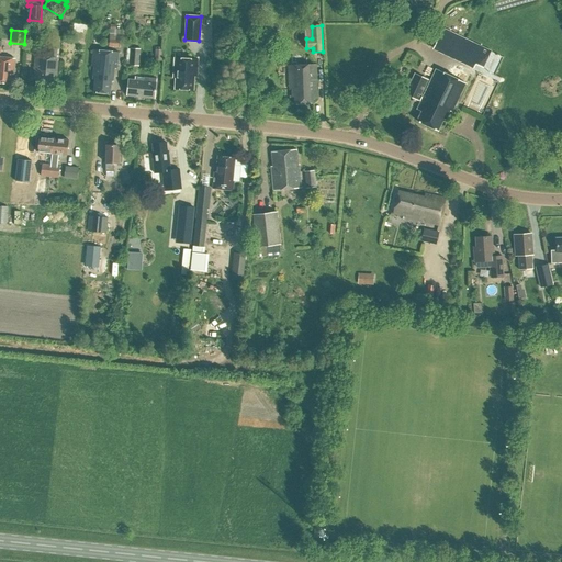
[(463,60),(474,66),(483,47),(472,43),(463,60)]
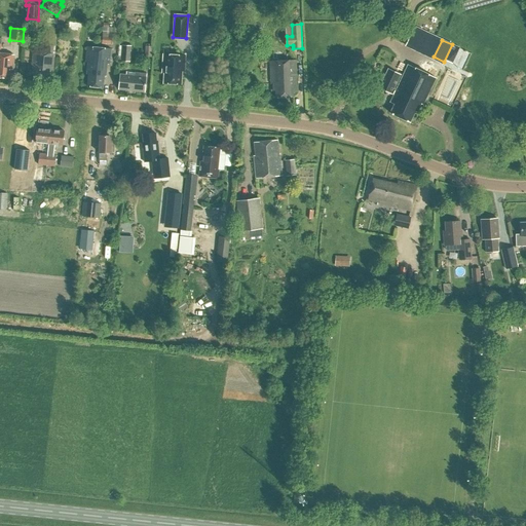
[(120,61),(129,62),(132,45),(121,45),(120,61)]
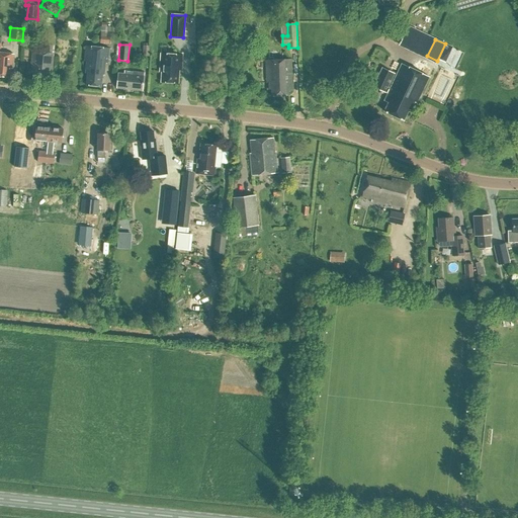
[(87,73),(86,86),(102,87),(103,75),(105,75),(105,63),(107,63),(109,49),(86,47),(85,61),(87,61),(86,73),(87,73)]
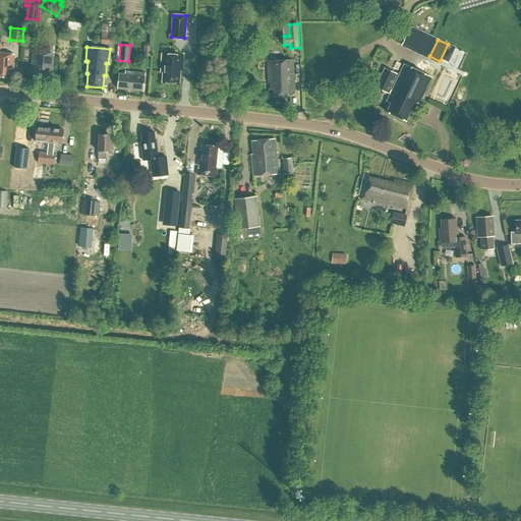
[(34,73),(33,80),(48,81),(48,77),(51,77),(54,54),(33,52),(31,67),(33,67),(32,72),(34,73)]
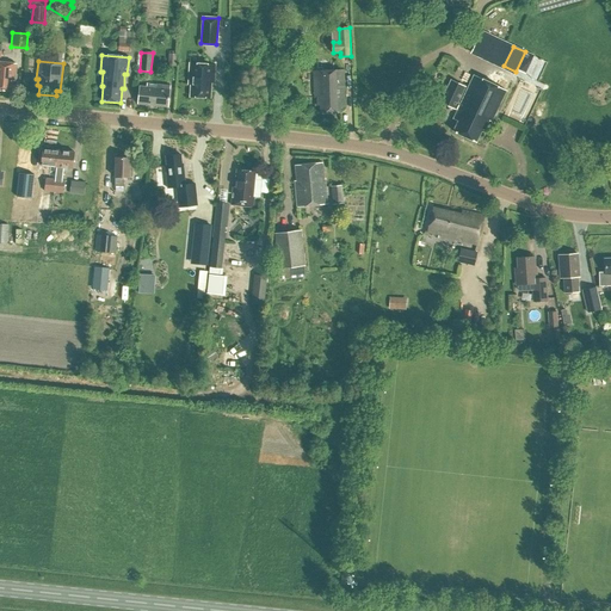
[(17,75),(16,73),(16,63),(0,62),(0,90),(12,92),(12,81),(14,81),(14,80),(17,79),(17,75)]
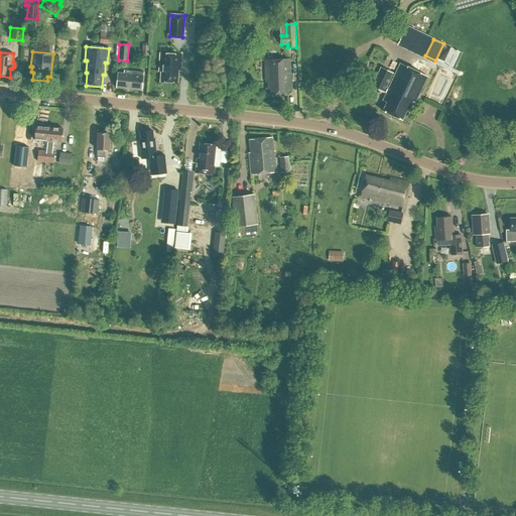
[(159,72),(161,72),(160,82),(177,83),(178,70),(180,71),(181,55),(160,53),(159,72)]
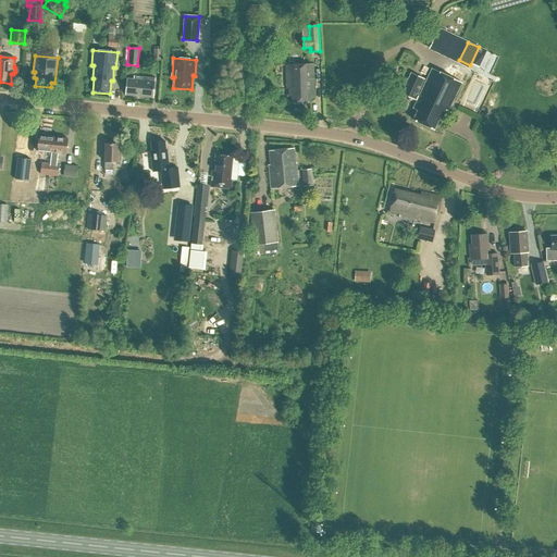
[(286,64),(286,88),(289,88),(289,97),(292,97),(292,103),(310,103),(310,97),(314,96),(313,63),(286,64)]
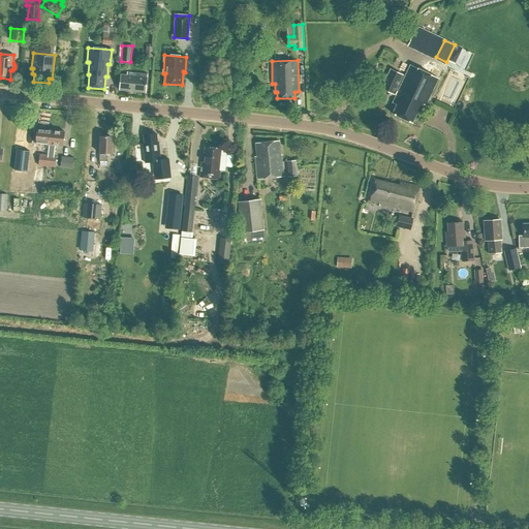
[(423,104),(425,105),(438,79),(410,65),(398,90),(396,89),(403,75),(391,69),(381,89),(396,96),(392,103),(396,105),(392,114),(411,123),(416,112),(418,113),(423,104)]
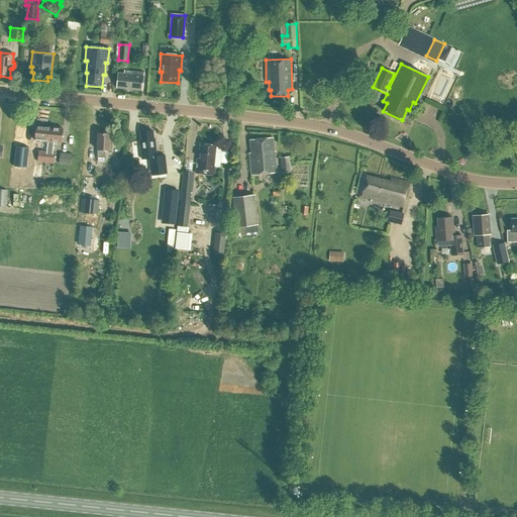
[(117,89),(142,91),(143,73),(124,71),(124,74),(118,73),(117,89)]
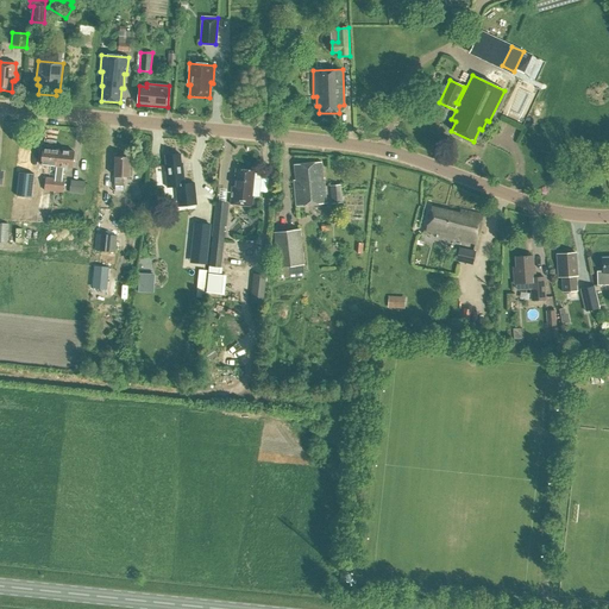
[(363,119),(365,131),(374,130),(371,118),(363,119)]
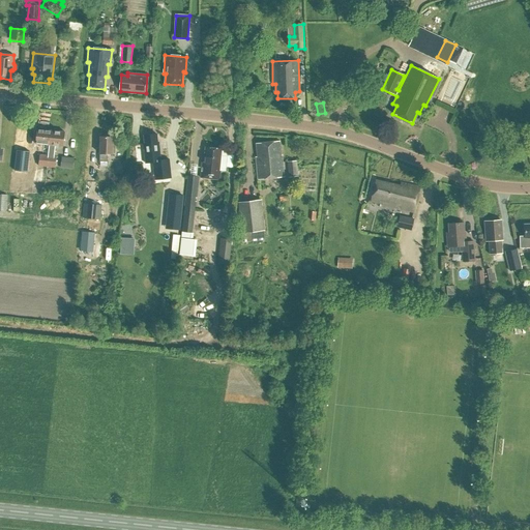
[(35,144),(49,145),(51,131),(36,129),(35,144)]
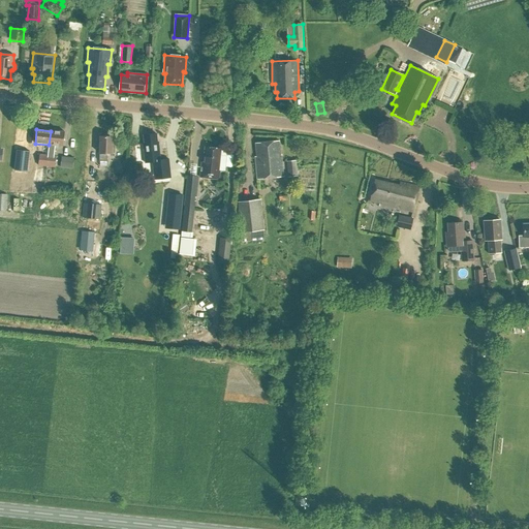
[(49,145),(63,147),(64,132),(51,131),(49,145)]
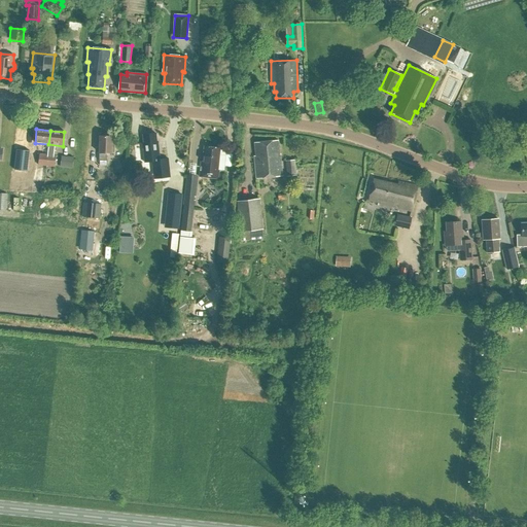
[(144,162),(151,162),(152,173),(168,172),(167,160),(160,160),(157,142),(156,142),(155,134),(143,135),(144,143),(142,143),(144,162)]
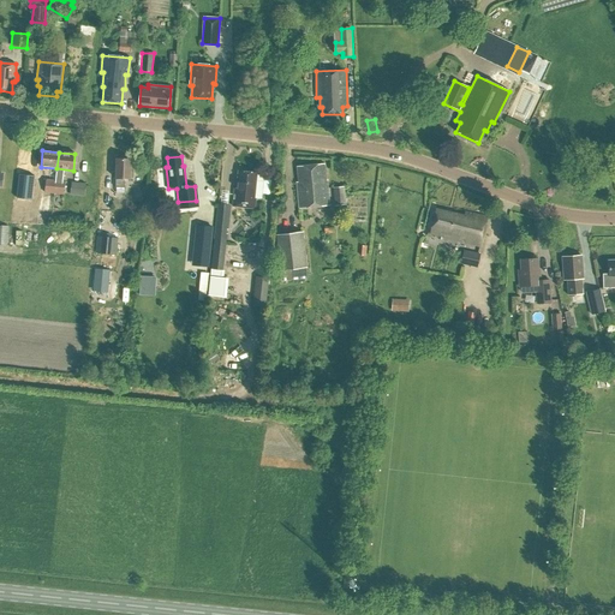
[(115,178),(115,187),(124,189),(124,179),(130,179),(131,160),(115,159),(115,178)]
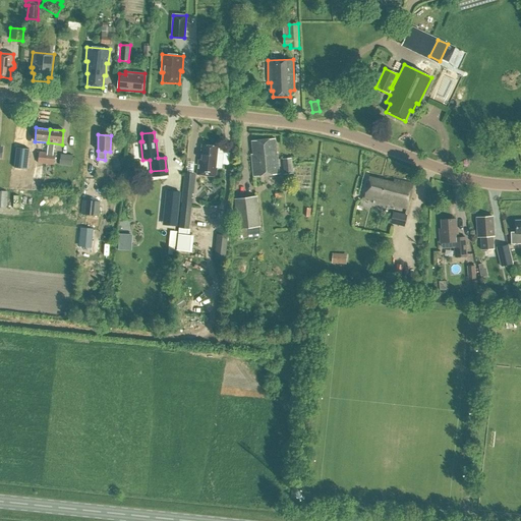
[(249,141),(253,176),(280,174),(278,159),(277,159),(277,153),(276,153),(274,139),(249,141)]
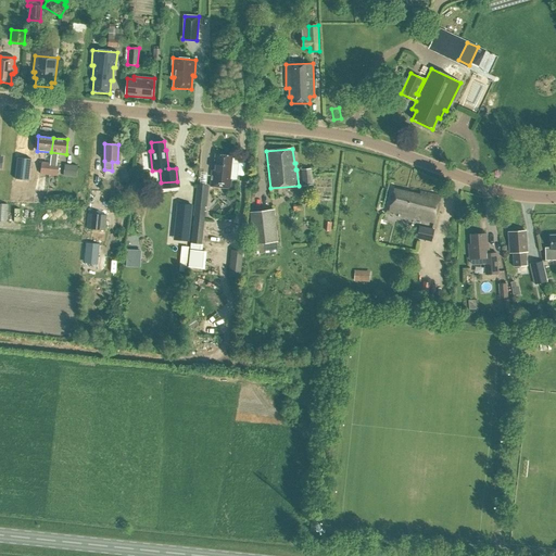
[(212,180),(211,179),(210,186),(228,188),(232,155),(215,154),(213,171),(212,171),(211,175),(213,175),(212,180)]
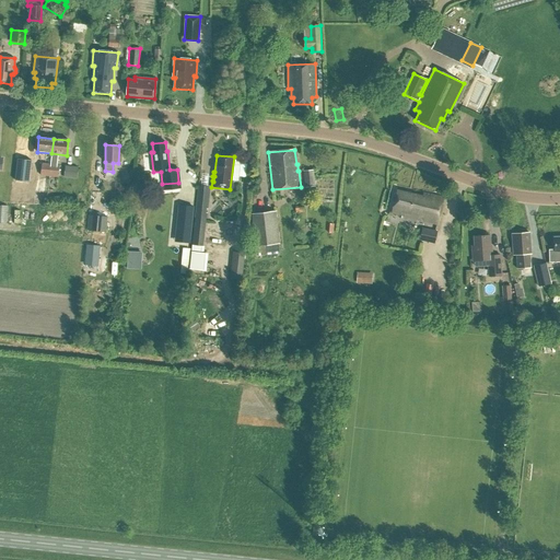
[(91,158),(80,156),(79,170),(90,171),(91,158)]
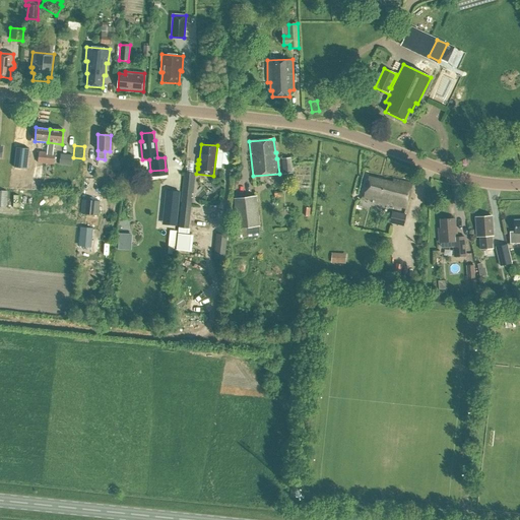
[(28,148),(16,147),(14,168),(26,169),(28,148)]
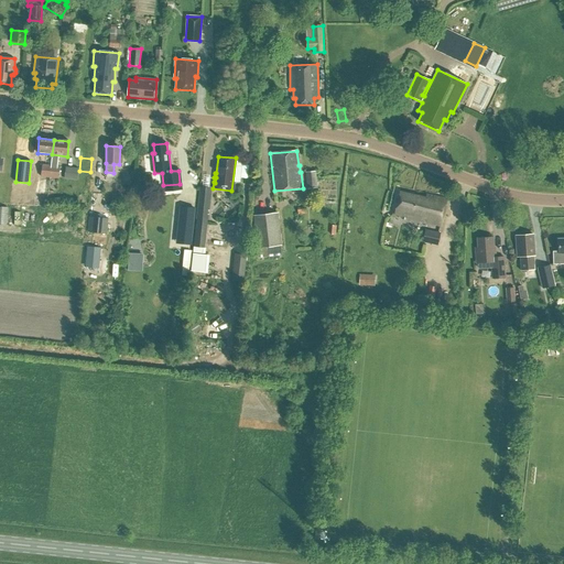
[(241,183),(245,161),(238,160),(234,182),(241,183)]
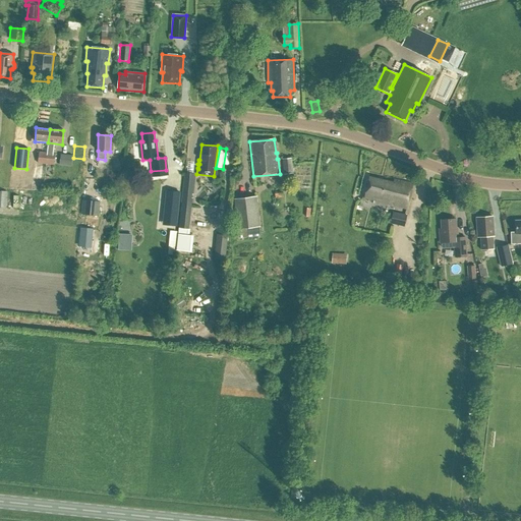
[(37,163),(54,165),(55,153),(39,152),(37,163)]
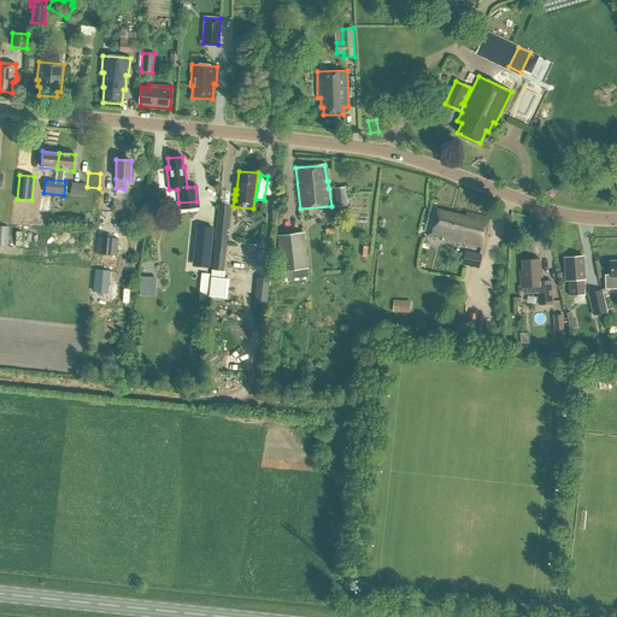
[(86,194),(87,186),(72,183),(71,192),(86,194)]
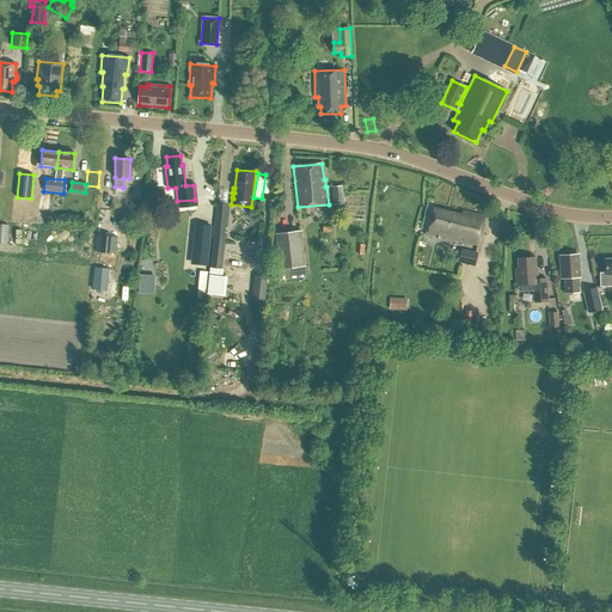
[(331,187),(332,199),(343,197),(342,185),(331,187)]
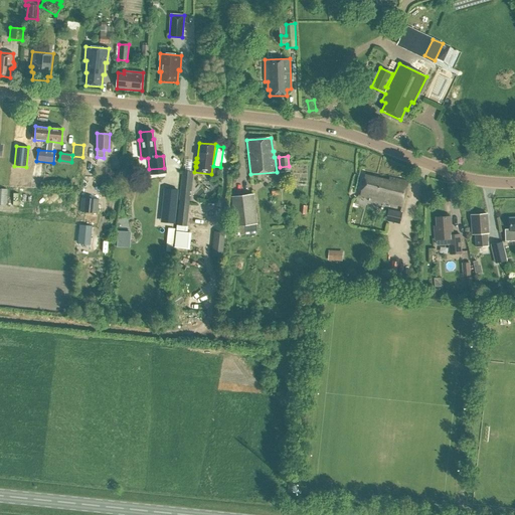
[(182,170),(176,225),(186,226),(189,200),(190,201),(190,196),(189,196),(189,192),(191,192),(193,171),(182,170)]
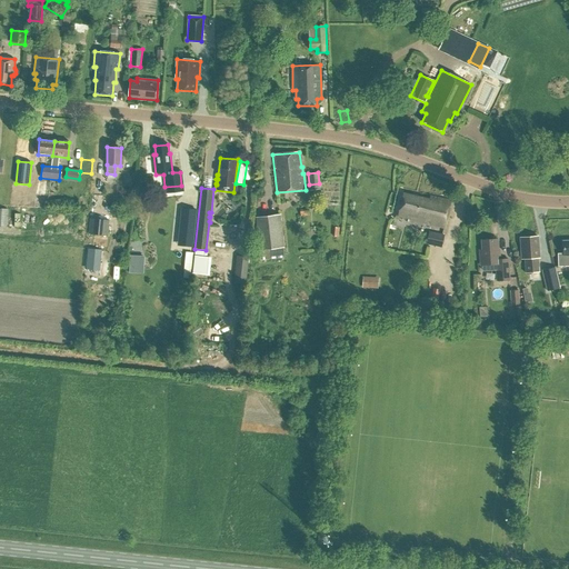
[(397,217),(423,222),(423,223),(445,228),(450,201),(429,197),(428,200),(402,193),(397,217)]
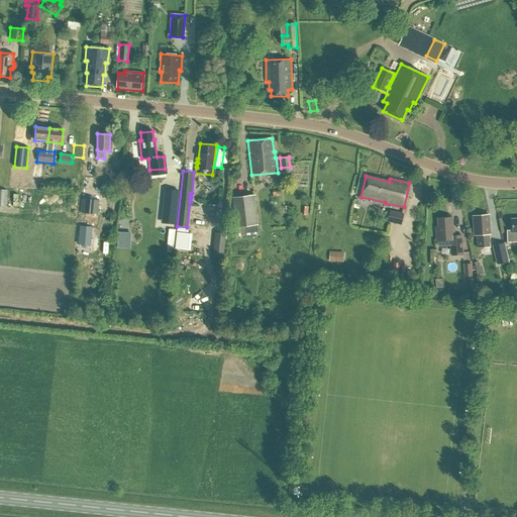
[(165,190),(163,215),(168,215),(167,223),(175,224),(176,216),(178,191),(165,190)]
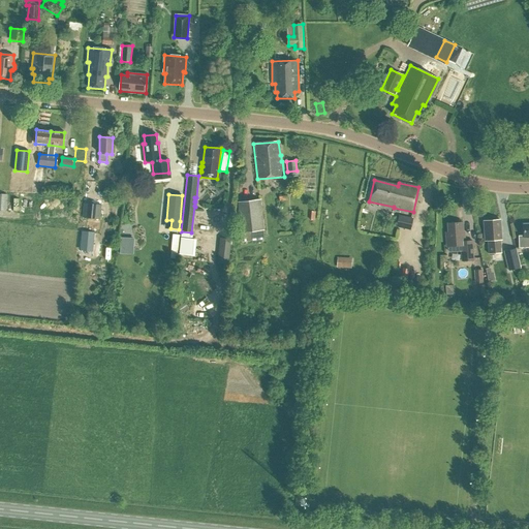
[(239,200),(243,240),(265,238),(263,228),(266,228),(262,197),(239,200)]
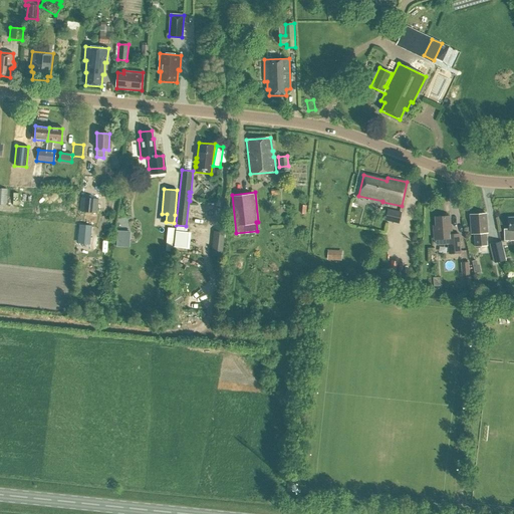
[(81,212),(98,213),(99,198),(82,197),(81,212)]
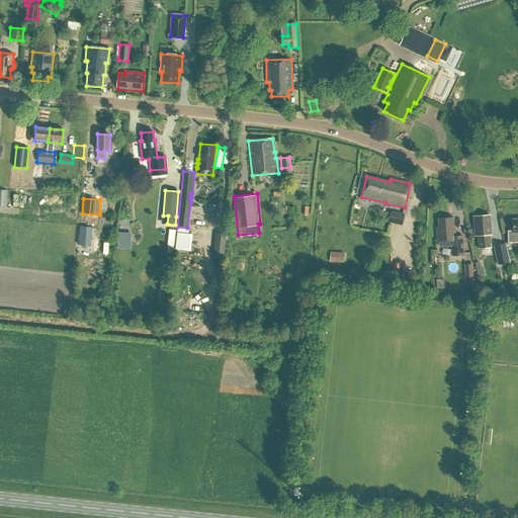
[(387,222),(402,226),(404,213),(391,210),(387,222)]
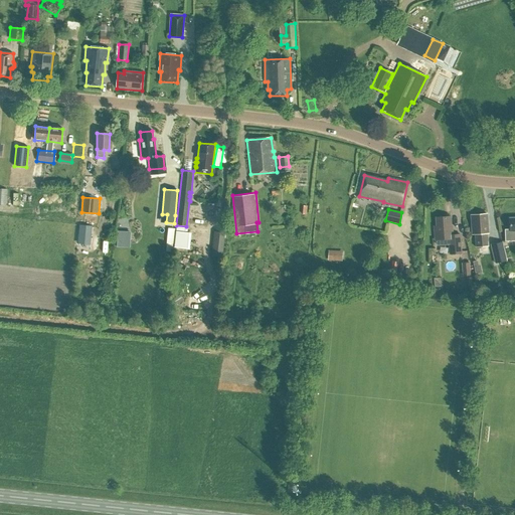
[(486,214),(471,215),(472,234),(475,234),(476,246),(487,246),(486,233),(488,233),(486,214)]
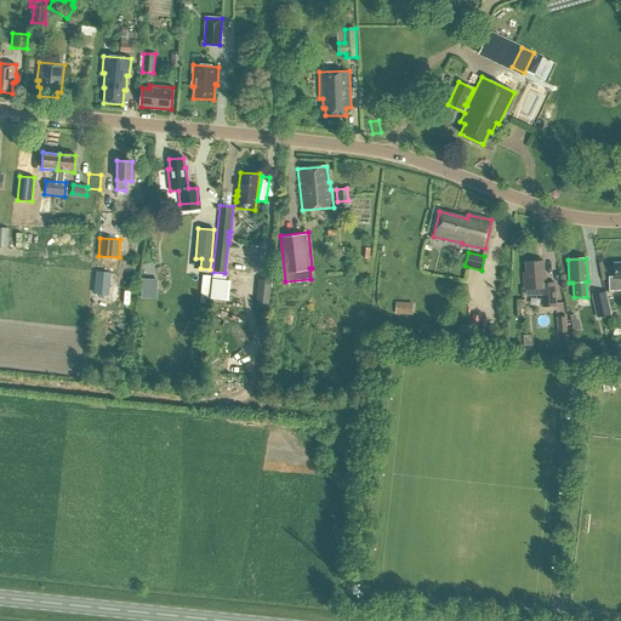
[(524,291),(541,289),(542,307),(556,306),(554,285),(546,285),(546,277),(543,277),(542,262),(525,263),(527,273),(523,274),(524,291)]
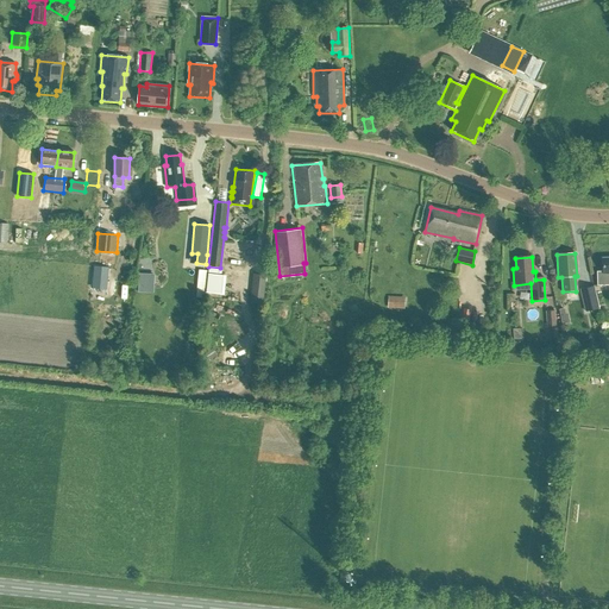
[(608,257),(602,257),(602,270),(596,271),(597,284),(608,284),(608,282),(608,257)]
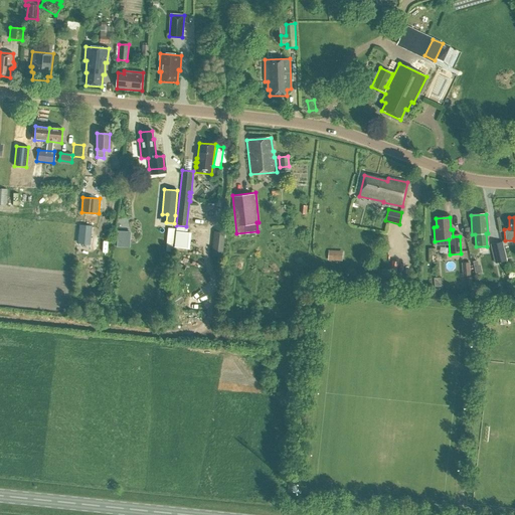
[(92,226),(79,225),(78,243),(90,244),(92,226)]
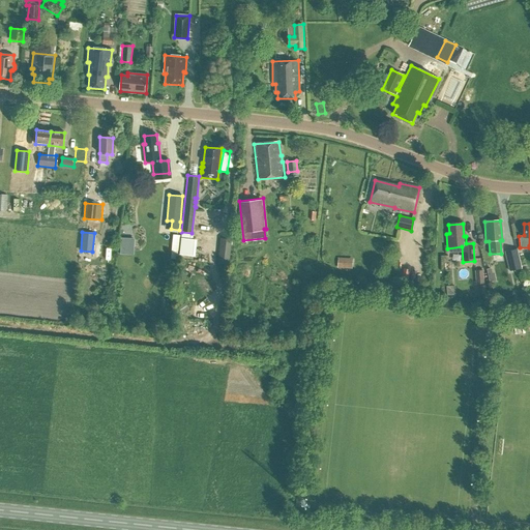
[(217,263),(229,264),(232,239),(221,238),(217,263)]
